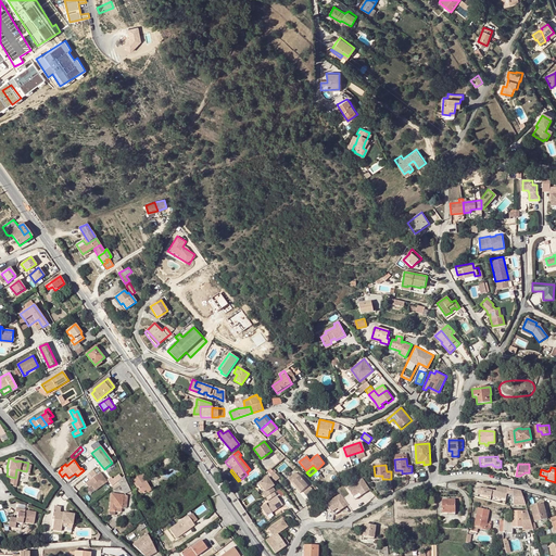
[(92,470),(85,477),(89,481),(86,483),(89,489),(91,487),(96,491),(106,482),(100,472),(97,476),(92,470)]
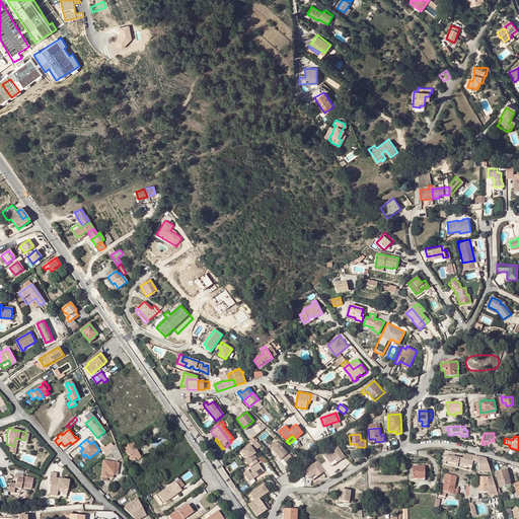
[(271,451),(274,448),(275,447),(274,445),(277,442),(275,439),(267,446),(271,451)]
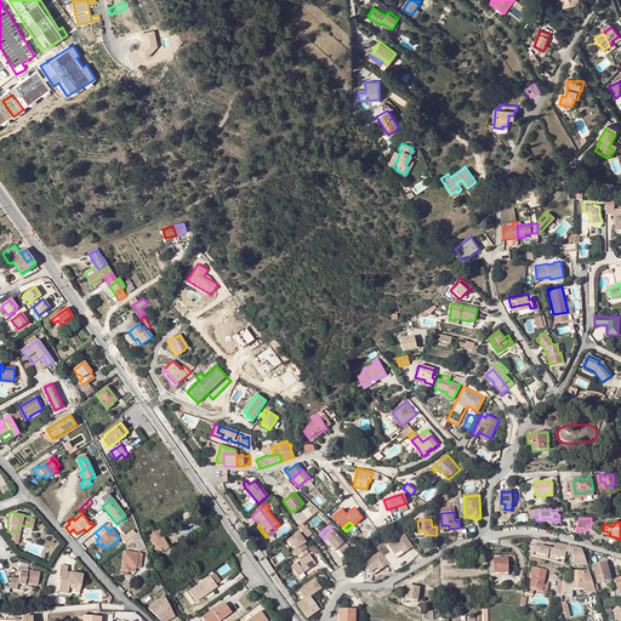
[(155,529),(147,535),(147,536),(144,537),(147,540),(149,539),(152,545),(154,543),(158,550),(166,543),(163,539),(161,539),(155,529)]
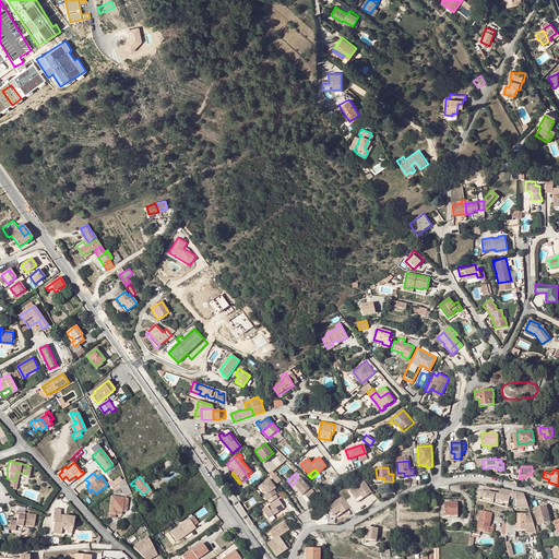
[(304,484),(305,483),(299,476),(298,476),(295,479),(296,482),(295,483),(298,487),(296,489),(301,496),(310,488),(306,484),(305,485),(304,484)]
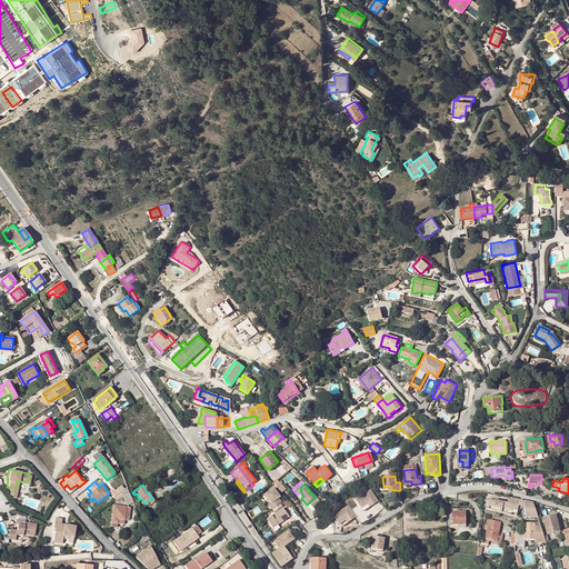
[(127,488),(116,497),(118,499),(122,496),(128,506),(135,502),(127,488)]
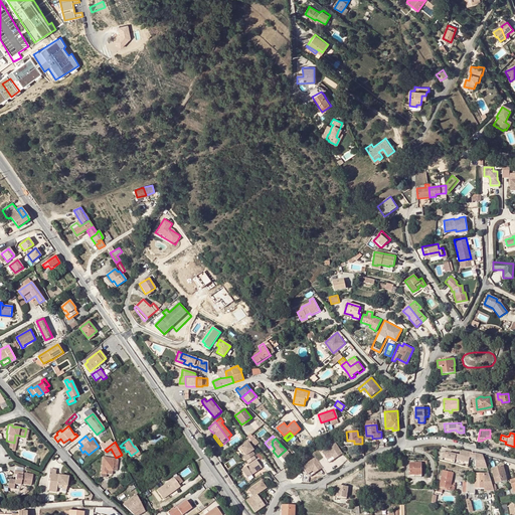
[(246,456),(244,457),(243,457),(246,461),(254,456),(255,455),(253,452),(254,451),(251,447),(250,448),(249,446),(250,445),(248,443),(241,448),(246,456)]
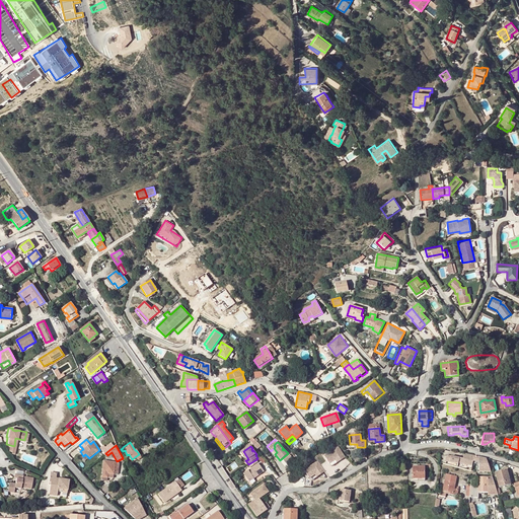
[(338,447),(322,457),(328,465),(335,460),(337,462),(345,457),(338,447)]
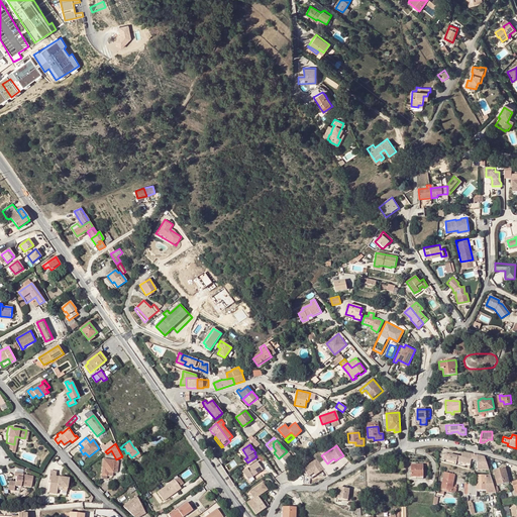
[(463,457),(448,453),(447,459),(458,462),(459,461),(471,463),(473,454),(466,452),(463,457)]
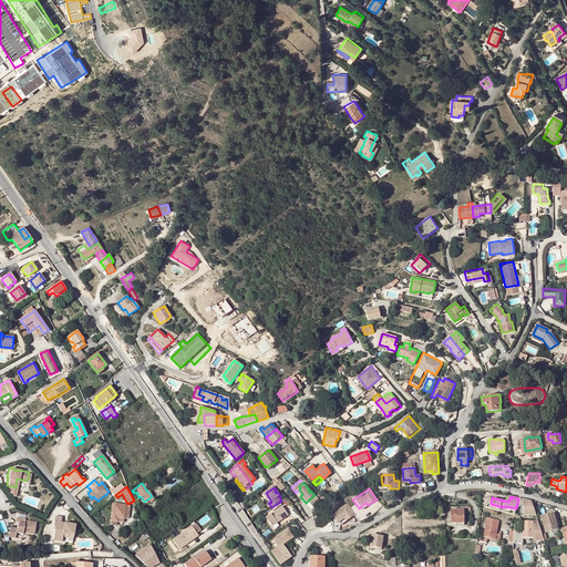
[(316,497),(310,503),(315,508),(321,503),(316,497)]
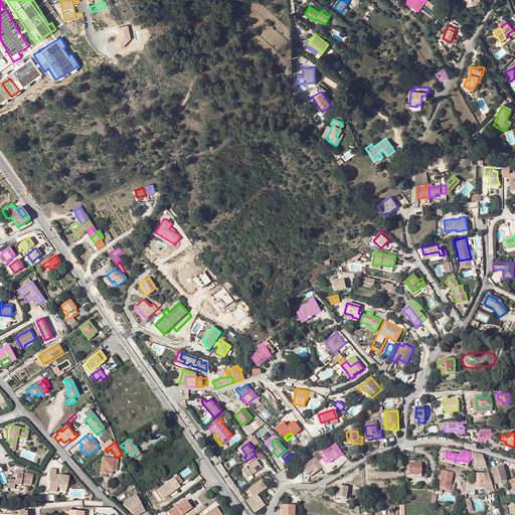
[(483,455),(476,453),(476,457),(476,469),(488,468),(483,455)]
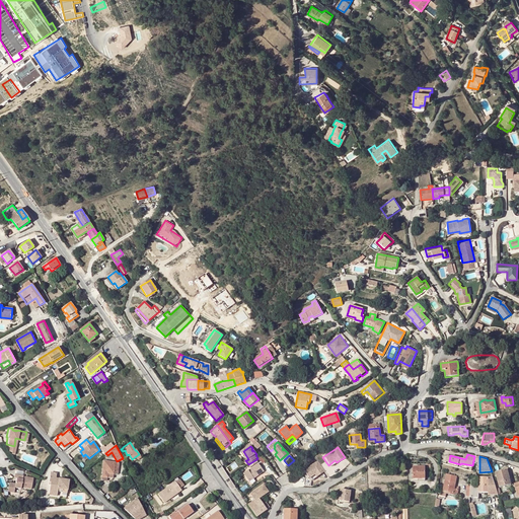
[(256,459),(248,464),(250,467),(258,462),(256,459)]
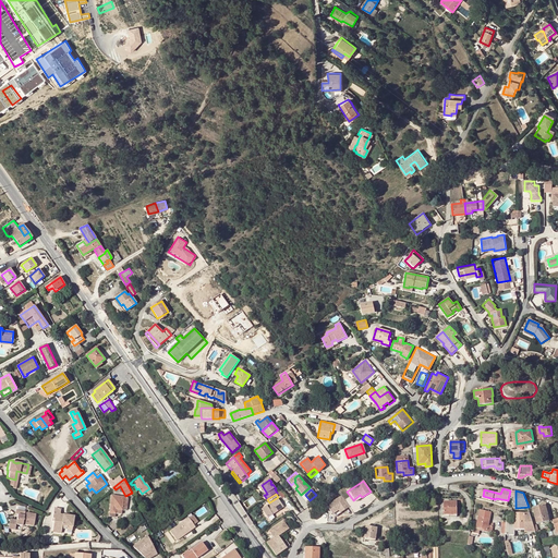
[(349,507),(341,495),(327,505),(331,511),(327,513),(327,521),(335,522),(335,517),(332,513),(339,509),(340,512),(349,507)]
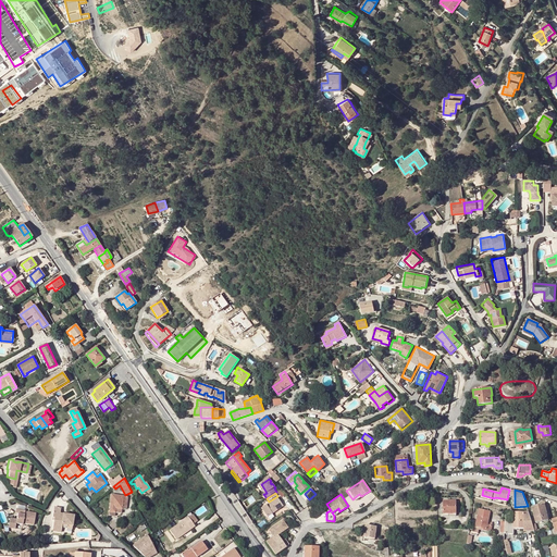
[(116,508),(122,508),(126,509),(128,496),(112,495),(110,511),(115,512),(116,508)]
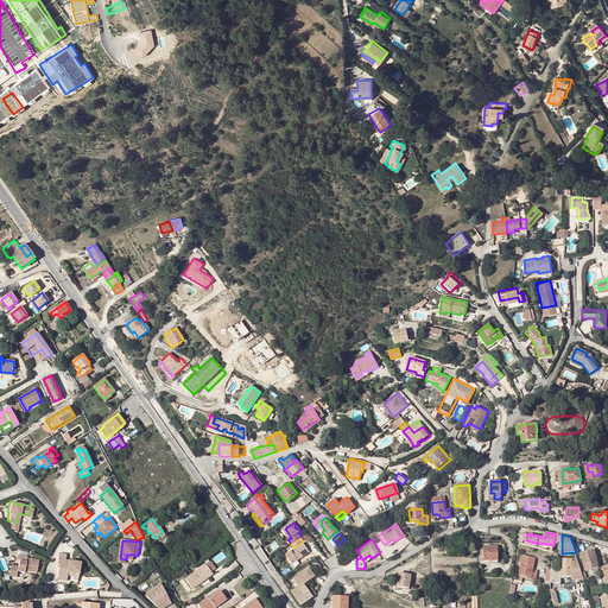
[(304,543),(286,556),(292,564),(310,552),(304,543)]
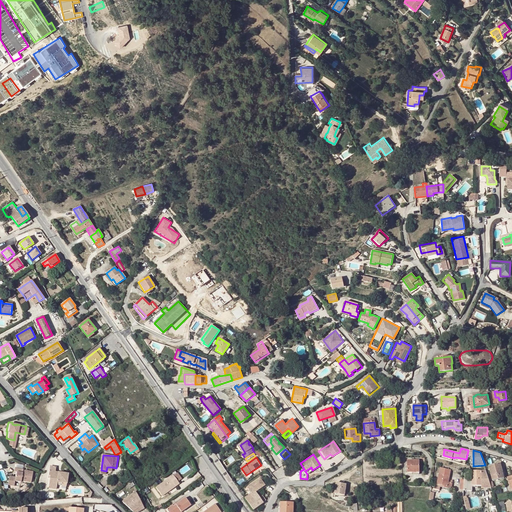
[(419,460),(407,460),(407,472),(419,472),(419,460)]
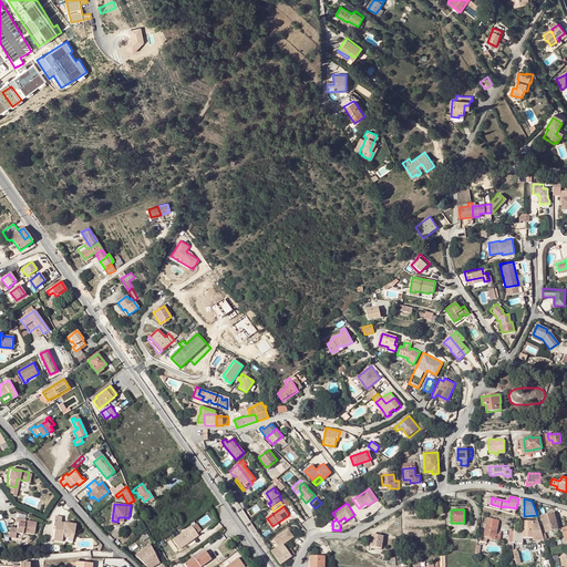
[(558,529),(558,527),(554,513),(540,516),(545,533),(558,529)]
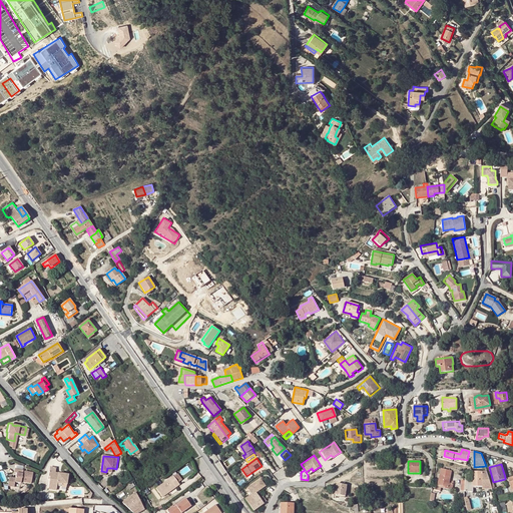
[(56,482),(60,482),(61,481),(65,482),(66,472),(57,471),(57,473),(54,472),(54,471),(55,466),(48,465),(47,477),(48,477),(47,484),(55,485),(56,482)]
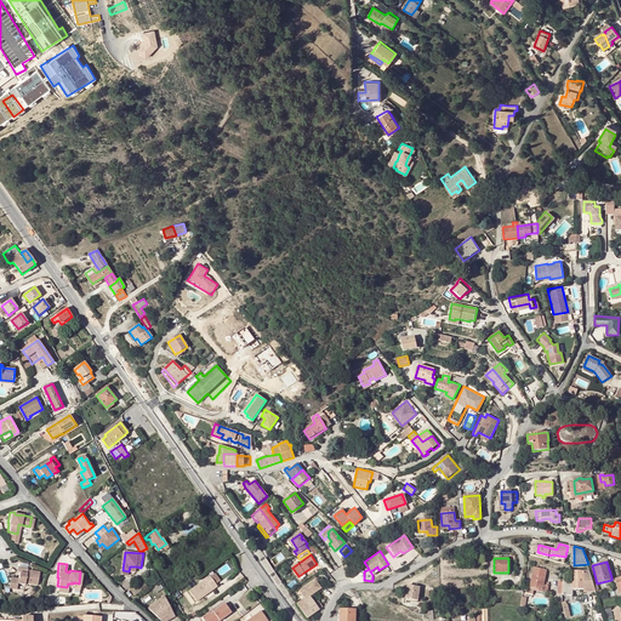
[(27,568),(27,569),(27,570),(24,570),(24,568),(26,567),(16,564),(15,569),(17,569),(16,575),(15,580),(22,581),(23,580),(35,584),(38,570),(27,568)]
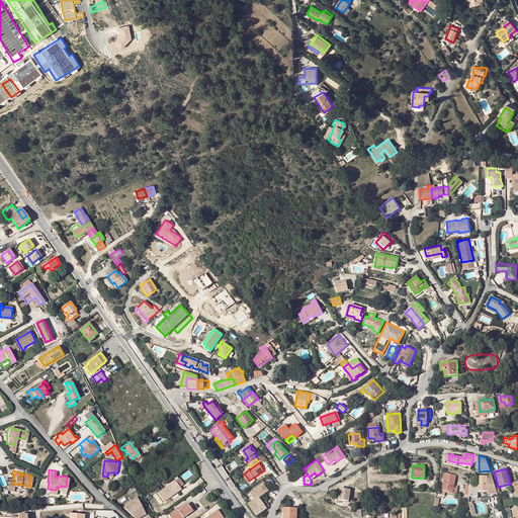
[(445,473),(442,490),(446,491),(448,492),(448,493),(456,495),(457,486),(455,486),(455,488),(453,488),(456,476),(445,473)]
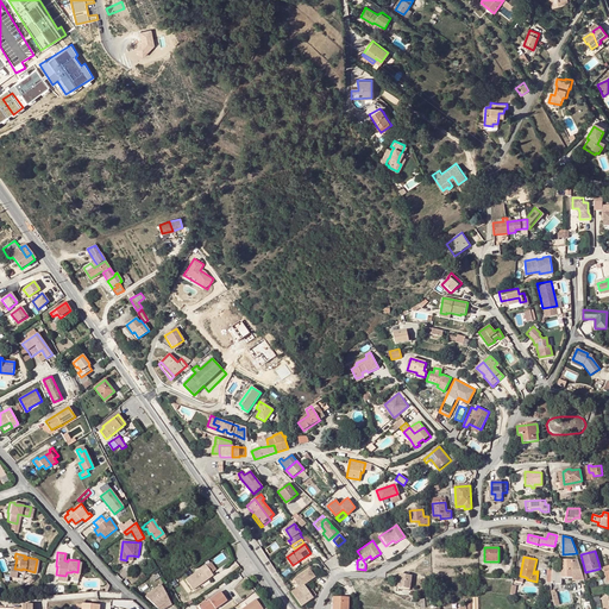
[(573,578),(573,559),(564,559),(564,571),(562,571),(562,578),(573,578)]
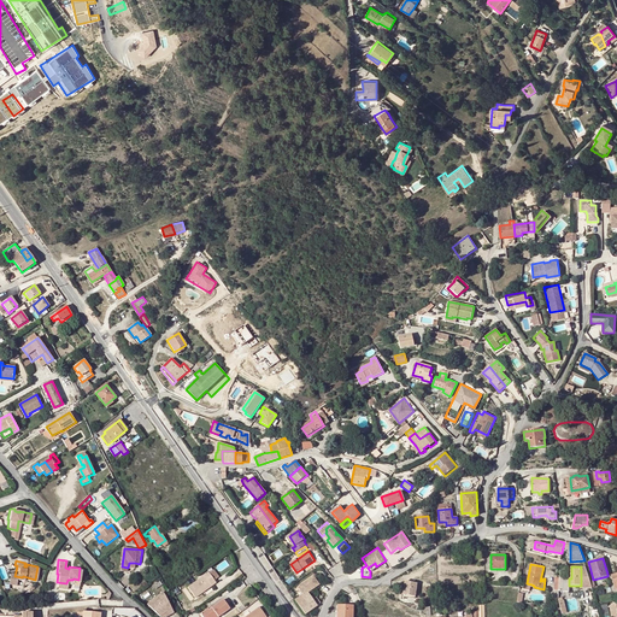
[(586,566),(581,566),(581,586),(592,585),(586,566)]
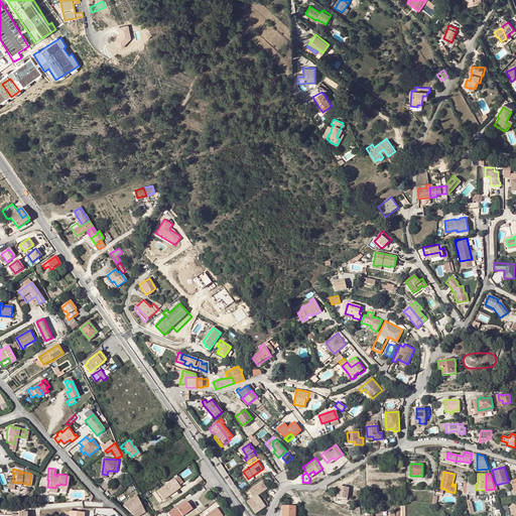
[(12,482),(13,478),(7,477),(5,485),(11,487),(12,482)]
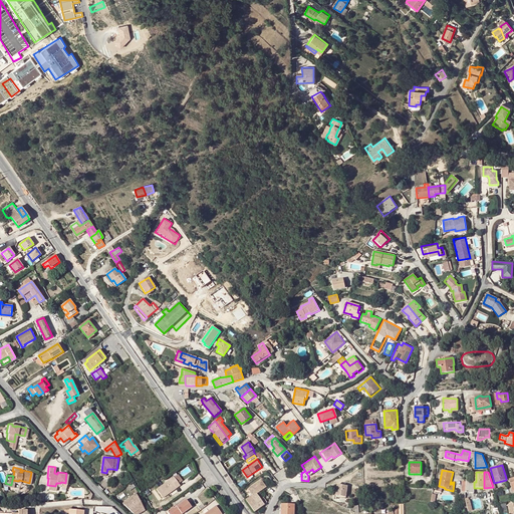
[(174,477),(156,490),(163,498),(180,486),(179,484),(175,478),(174,477)]
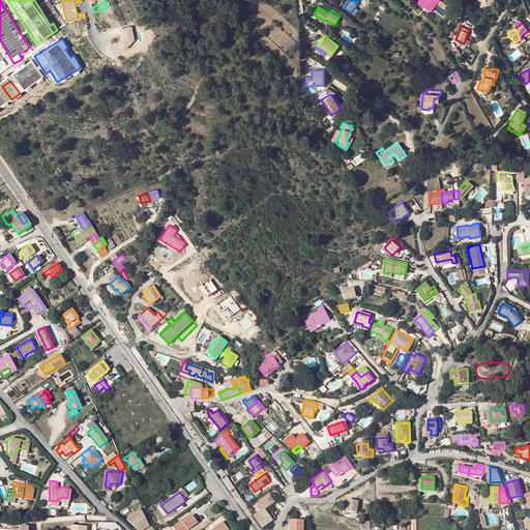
[(259,508),(272,498),(270,495),(256,504),(259,508)]
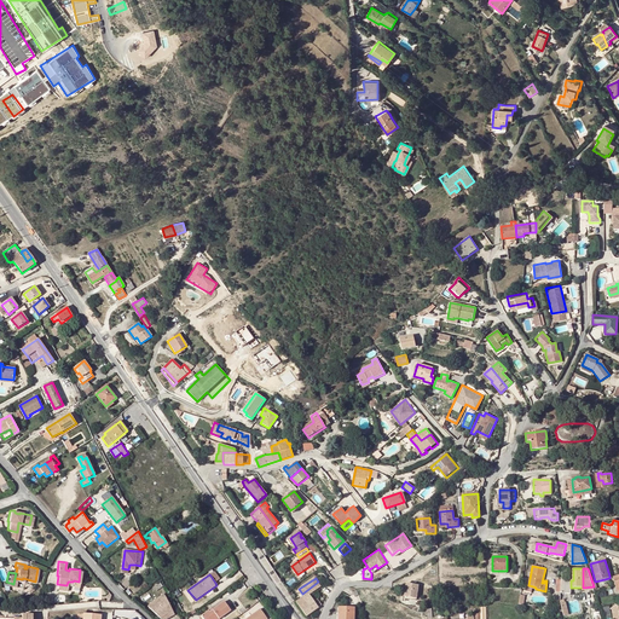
[(313,590),(314,591),(322,586),(318,582),(302,594),(304,596),(308,594),(313,590)]
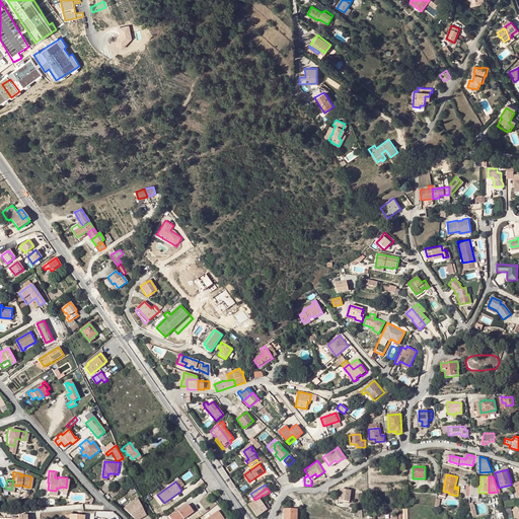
[(344,500),(350,501),(351,491),(341,490),(339,501),(343,501),(344,500)]
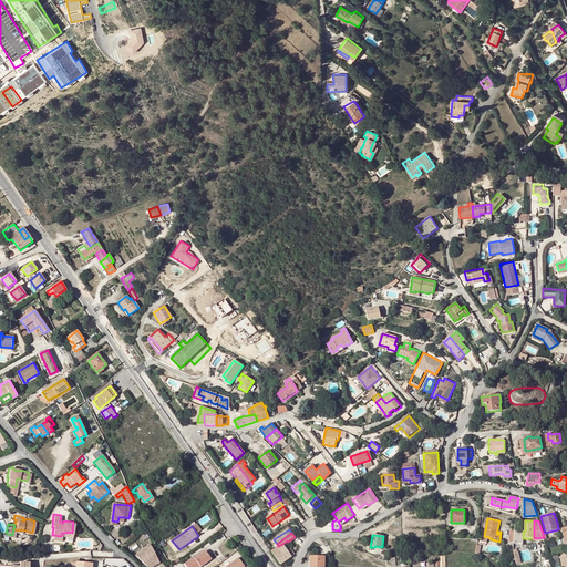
[(151,544),(135,556),(147,566),(153,562),(155,566),(160,564),(151,544)]
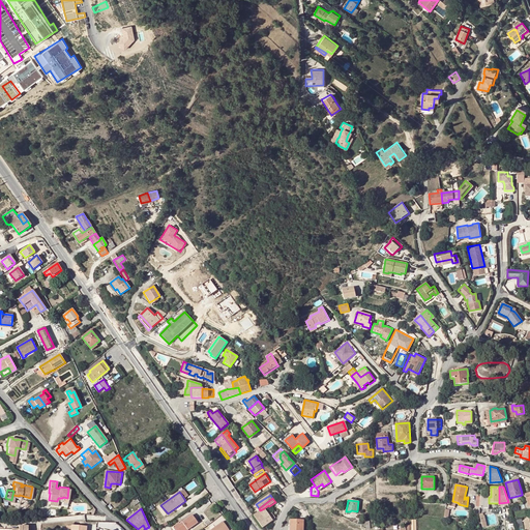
[(268,513),(265,509),(264,508),(260,510),(254,516),(262,528),(272,521),(271,519),(274,517),(271,513),(269,516),(268,513)]
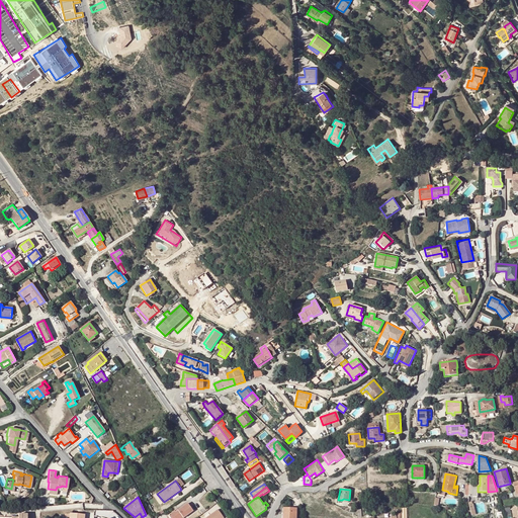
[(187,503),(178,510),(175,512),(174,511),(168,515),(170,517),(179,517),(182,516),(183,517),(192,511),(187,503)]
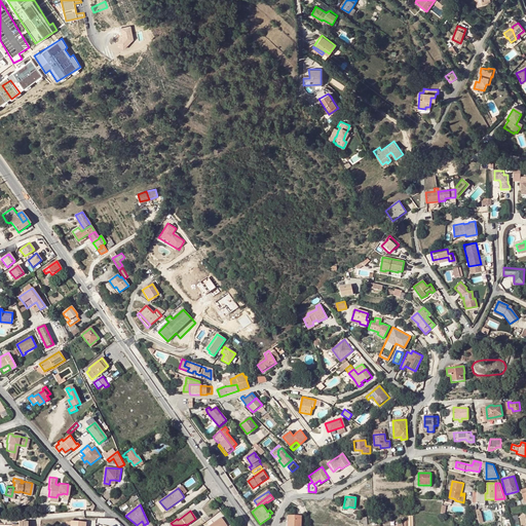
[(300,525),(301,516),(288,516),(288,525),(300,525)]
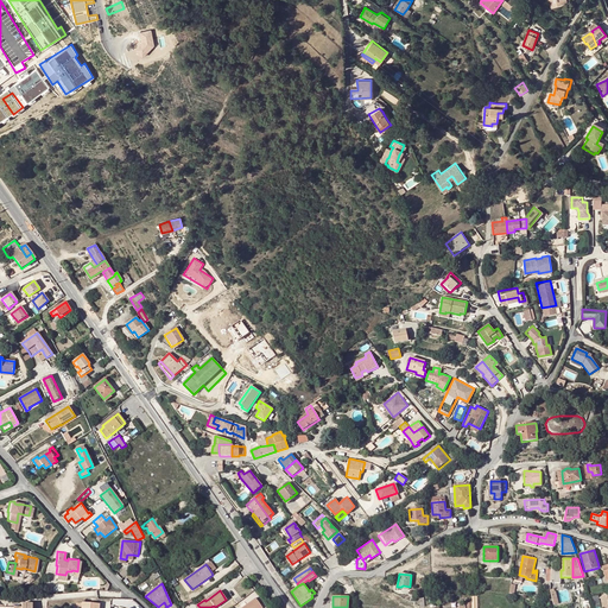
[(255,597),(241,607),(261,607),(263,607),(255,597)]
